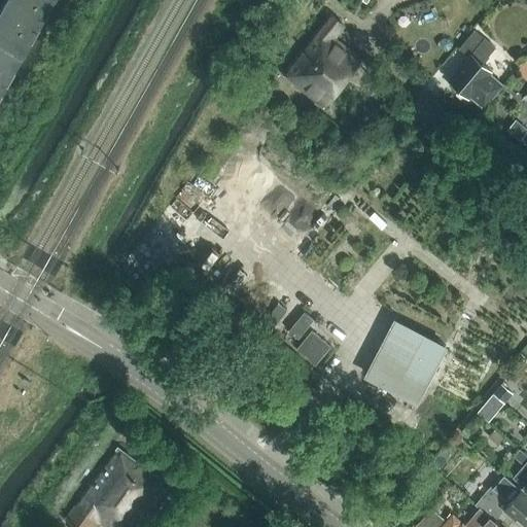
[(55,0),(6,0),(0,11),(0,40),(24,55),(55,0)]
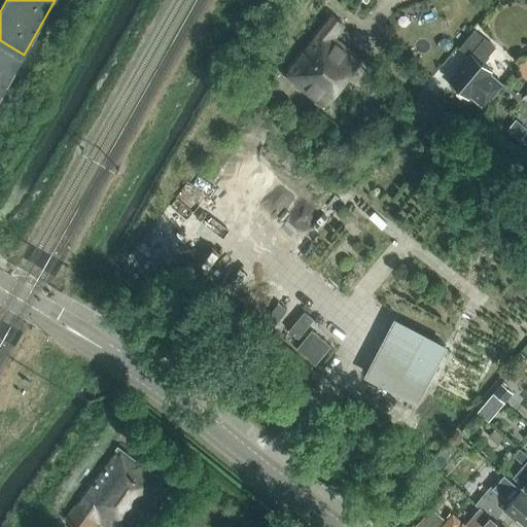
[(356,0),(338,0),(350,9),(356,0)]
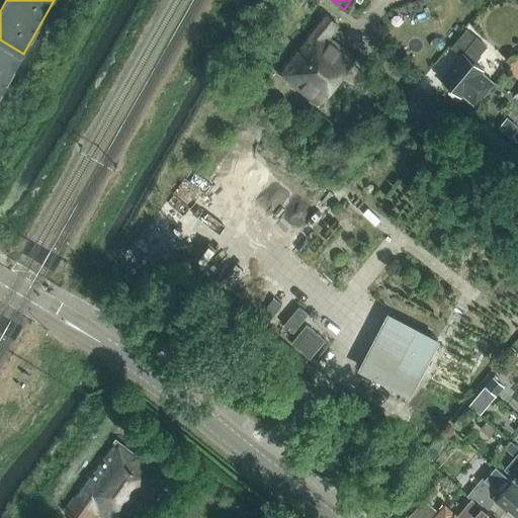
[(337,25),(324,14),(277,74),(318,105),(354,58),(328,37),(337,25)]
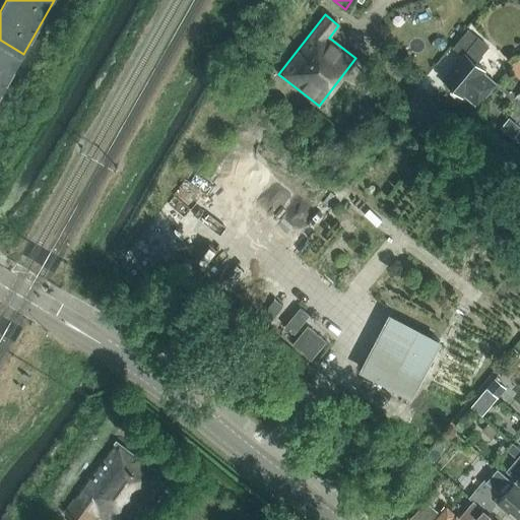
[(489,48),(468,30),(453,49),(463,57),(444,80),(452,88),(452,91),(457,96),(460,95),(463,98),(465,95),(477,107),(496,85),(483,74),(485,72),(475,63),(489,48)]
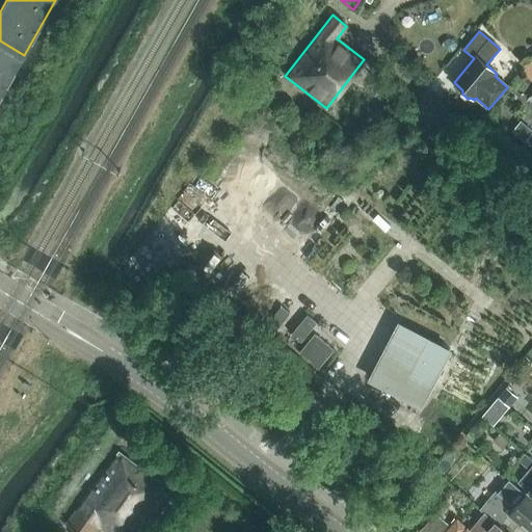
[(0,97),(24,55),(0,41),(0,97)]
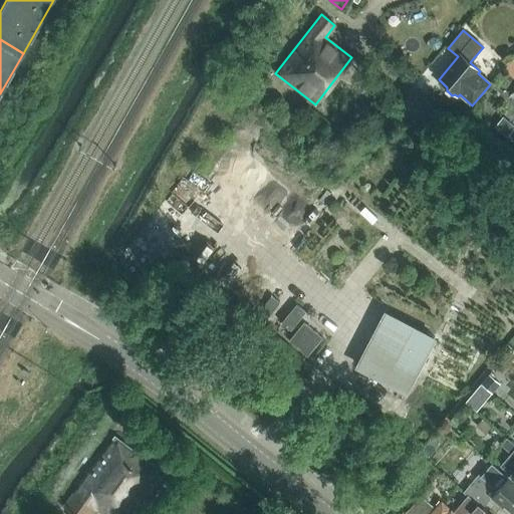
[(358,367),(407,393),(437,340),(386,314),(358,367)]
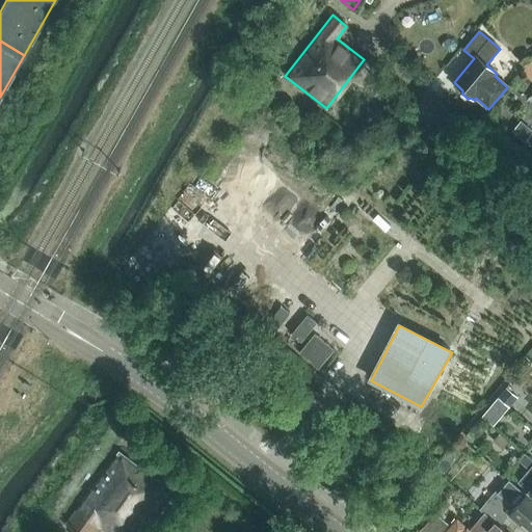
[(96,531),(101,526),(108,531),(131,531),(134,529),(137,531),(138,531),(171,490),(120,452),(65,526),(75,531),(96,531)]
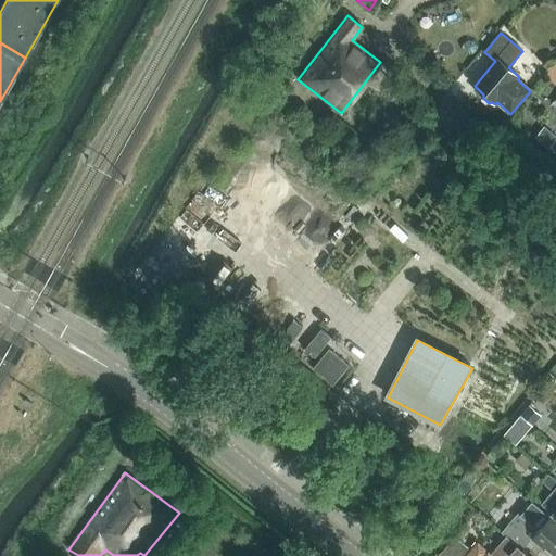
[(555,482),(548,476),(543,482),(554,491),(542,505),(555,517),(555,482)]
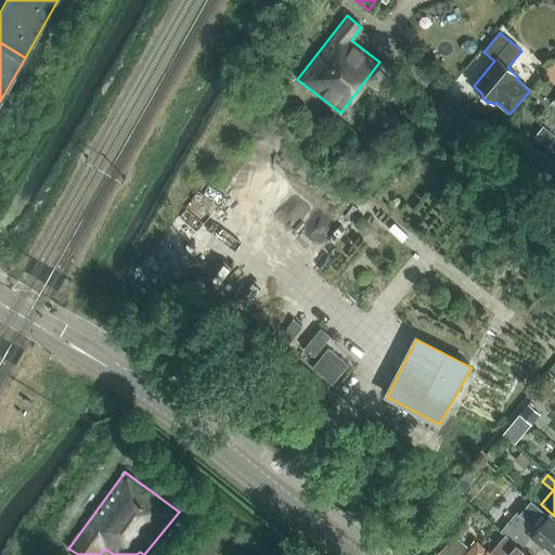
[(532,502),(520,515),(517,512),(508,521),(500,531),(504,536),(520,549),(527,541),(531,536),(554,554),(554,521),(549,516),(532,502)]
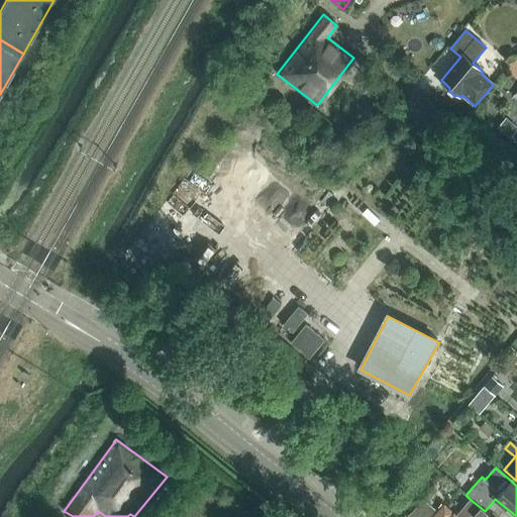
[(492,516),(485,511),(470,499),(455,516),(456,516),(492,516)]
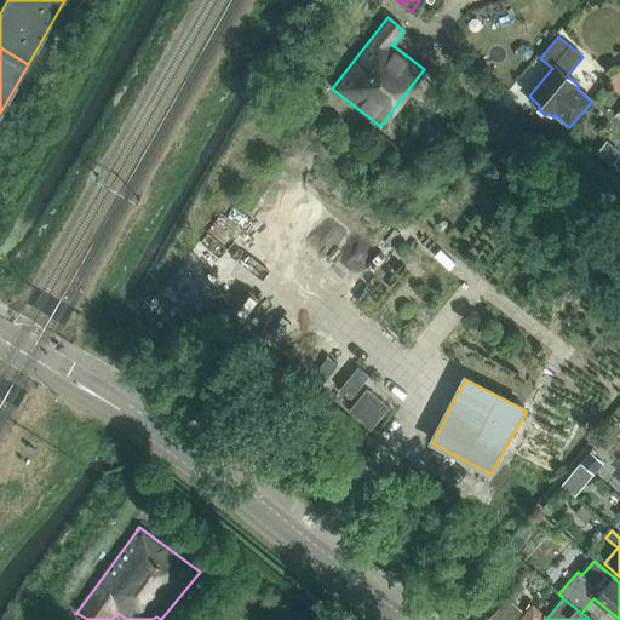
[(495,610),(489,618),(491,619),(514,619),(517,615),(505,606),(498,613),(495,610)]
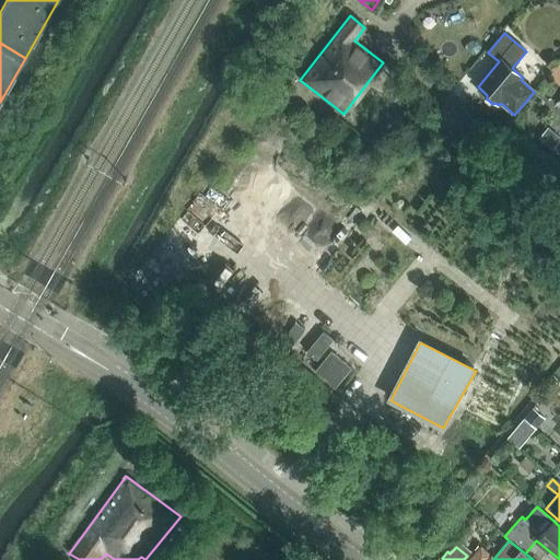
[(494,559),(493,559),(490,556),(481,547),(469,559),(494,559)]
